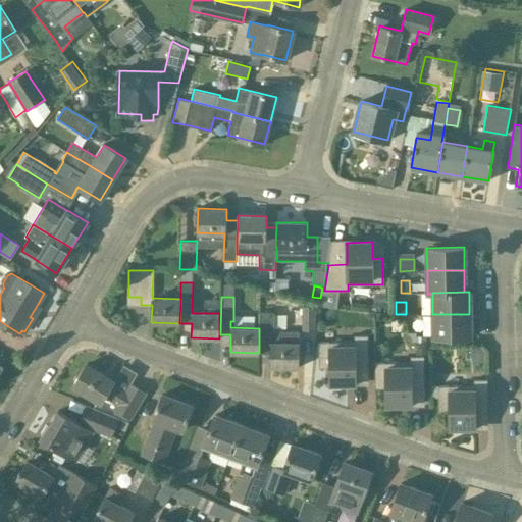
[(317,328),(317,305),(304,305),(304,328),(317,328)]
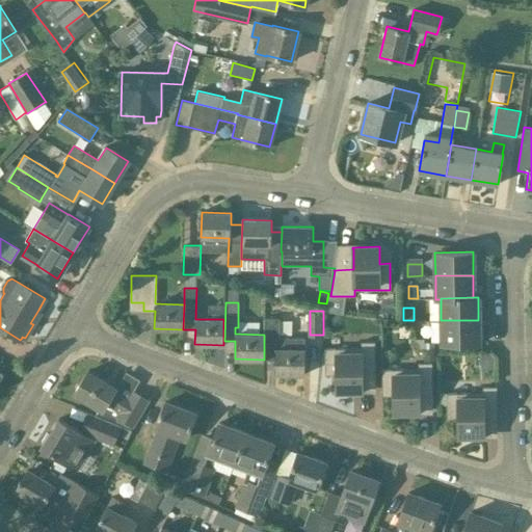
[(264,335),(264,355),(275,355),(275,373),(304,374),(304,349),(304,338),(278,338),(280,318),(264,317),(264,335)]
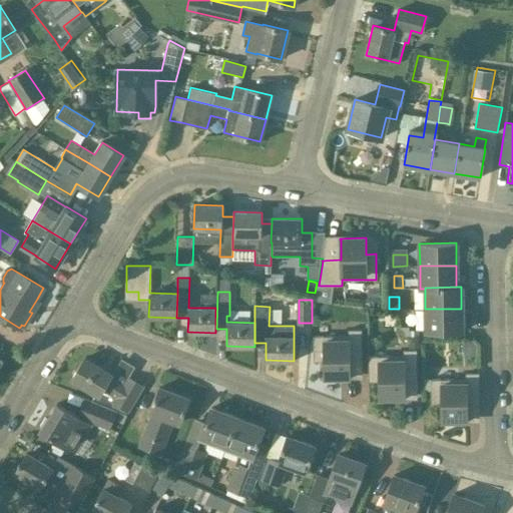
[(461,309),(425,309),(425,332),(462,331),(461,309)]
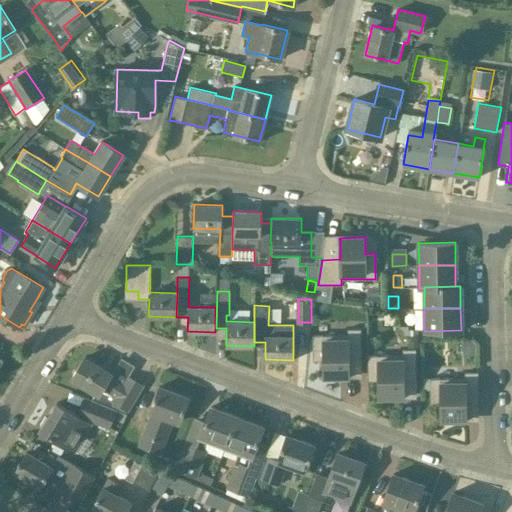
[(312,336),(313,361),(323,361),(323,377),(350,376),(350,375),(349,375),(349,355),(361,355),(361,329),(347,330),(347,335),(312,336)]
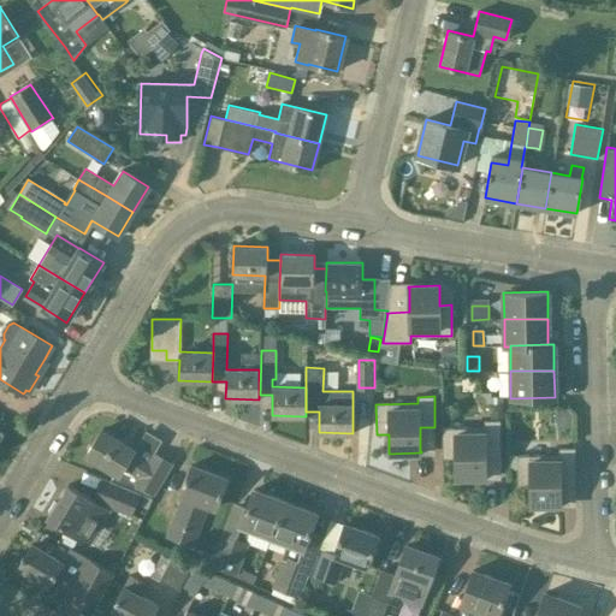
[(556,427),(573,427),(573,413),(566,407),(556,407),(556,427)]
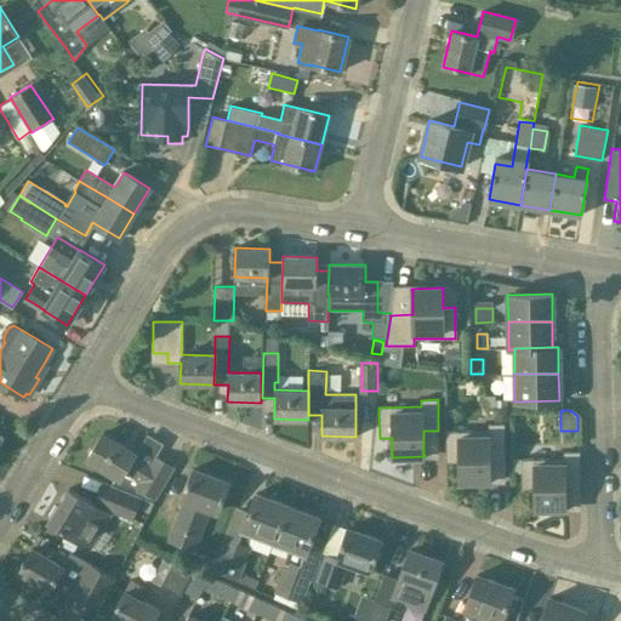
[(445,432),(446,462),(459,462),(459,482),(491,482),(491,479),(490,479),(490,455),(505,455),(505,423),(488,425),(488,431),(445,432)]
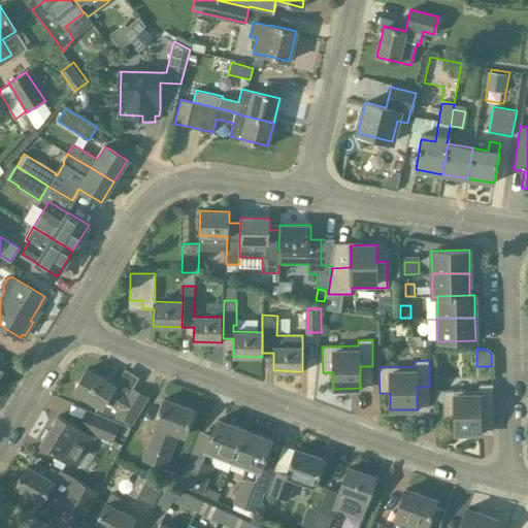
[(87,368),(73,390),(101,407),(105,401),(119,408),(120,409),(118,414),(113,420),(130,427),(146,397),(145,397),(133,389),(129,395),(113,387),(114,386),(87,368)]
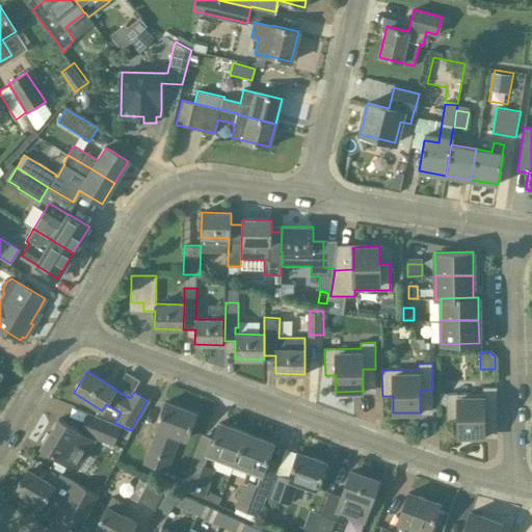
[(447,394),(447,420),(457,419),(457,436),(485,435),(485,434),(484,434),(484,414),(497,414),(497,387),(482,388),(483,393),(447,394)]
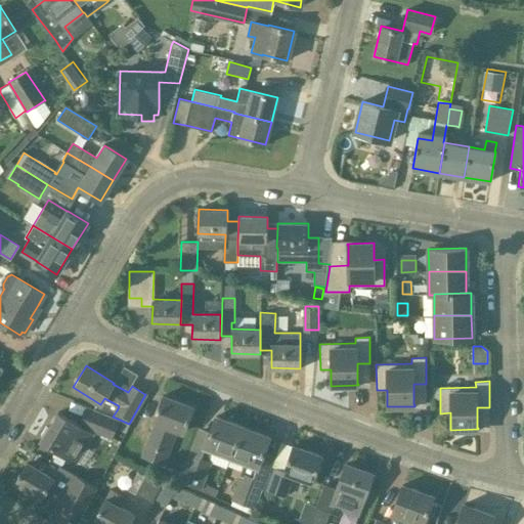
[(153,421),(156,422),(143,454),(164,463),(177,430),(183,432),(192,407),(163,395),(153,421)]
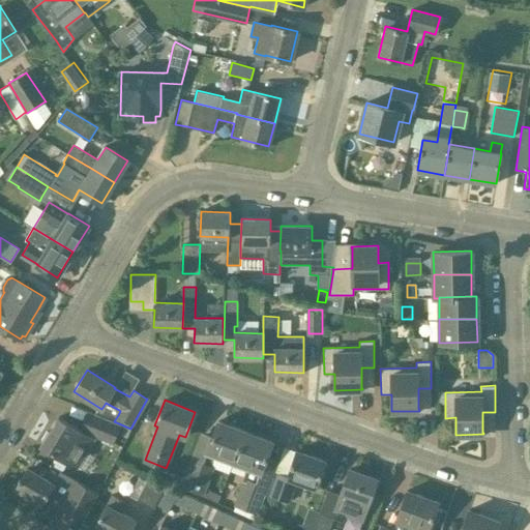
[(114,421),(95,414),(89,428),(86,433),(59,416),(50,432),(48,431),(41,440),(43,441),(41,445),(78,467),(96,437),(113,444),(117,433),(127,437),(130,429),(114,421)]
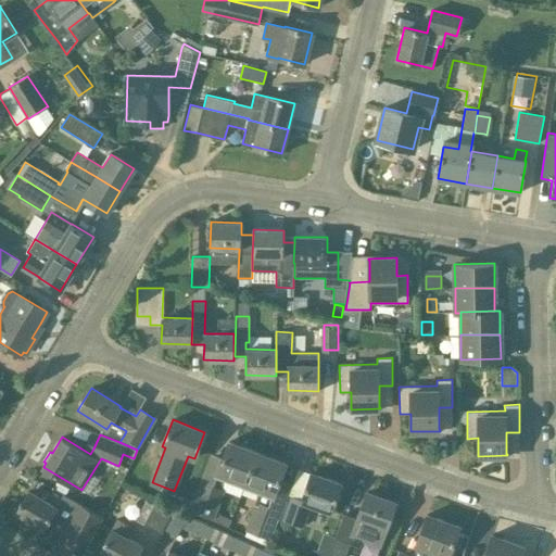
[(245,484),(256,452),(229,441),(217,474),(213,485),(202,481),(191,507),(214,516),(224,490),(222,489),(227,477),(245,484)]
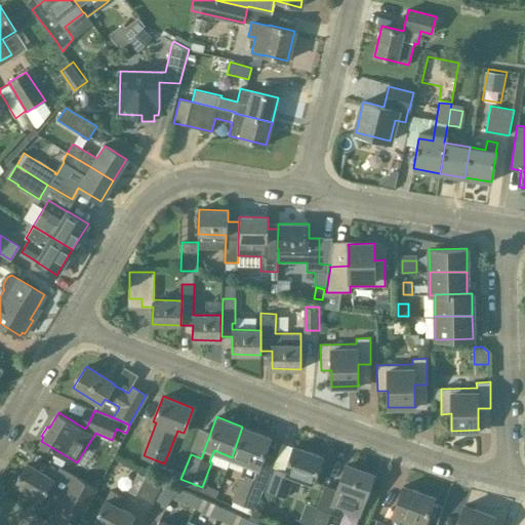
[(270,438),(242,427),(232,457),(245,462),(241,476),(242,476),(233,499),(253,508),(264,483),(252,479),(257,468),(270,438)]
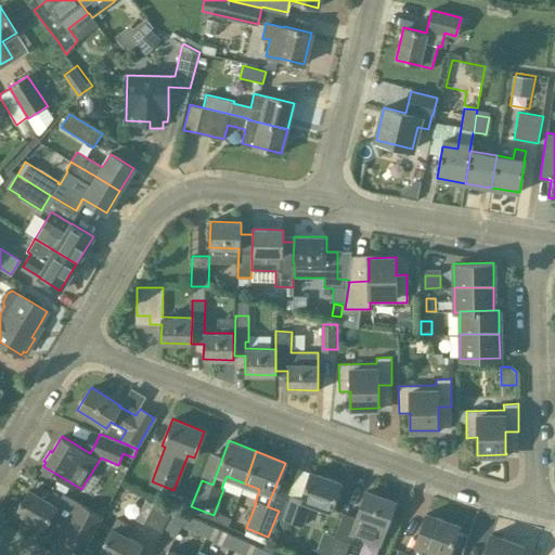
[(331,511),(340,482),(310,472),(300,499),(286,494),(279,517),(302,525),(310,503),(331,511)]
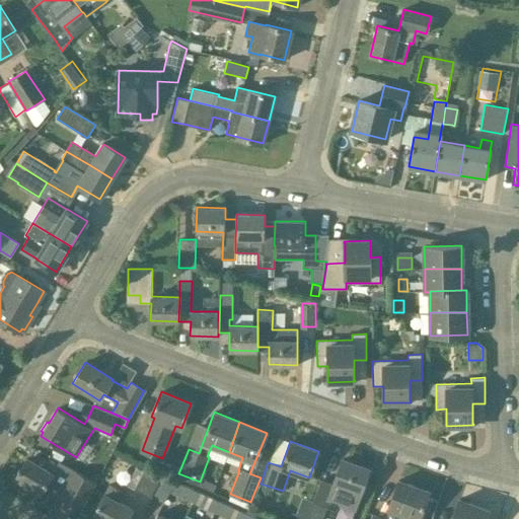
[(53,473),(27,458),(15,478),(40,494),(47,483),(60,491),(57,496),(81,510),(96,484),(74,470),(59,462),(53,473)]
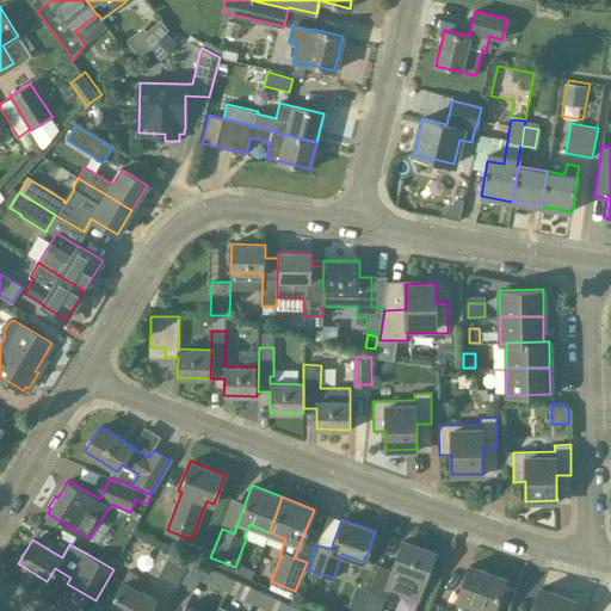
[(369,592),(362,610),(377,610),(383,597),(396,602),(400,592),(401,587),(418,594),(417,598),(418,598),(424,581),(434,553),(402,541),(392,569),(378,565),(377,567),(368,592),(369,592)]
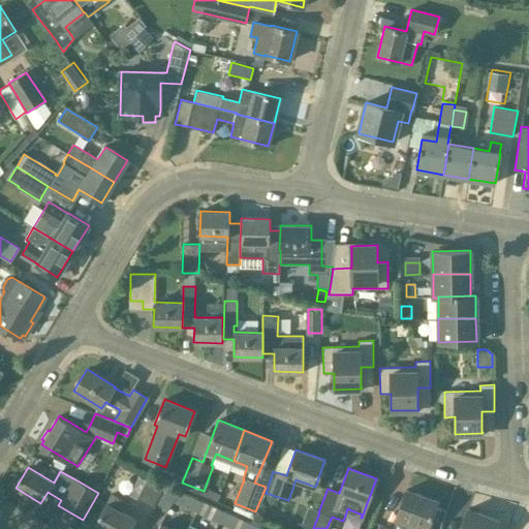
[(149,475),(136,499),(153,507),(165,484),(149,475)]
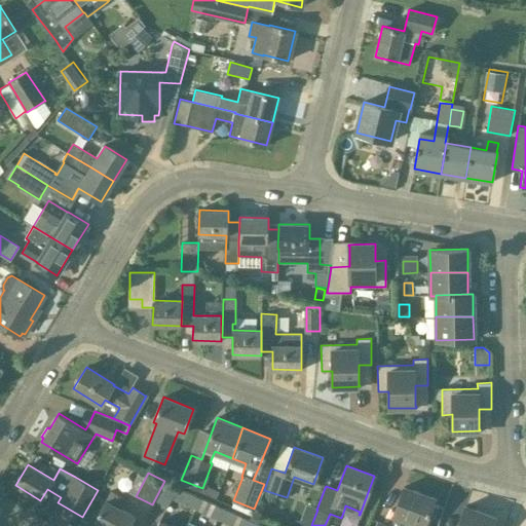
[(378,520),(375,525),(426,525),(427,525),(424,524),(434,498),(404,487),(393,515),(395,515),(390,525),(378,520)]
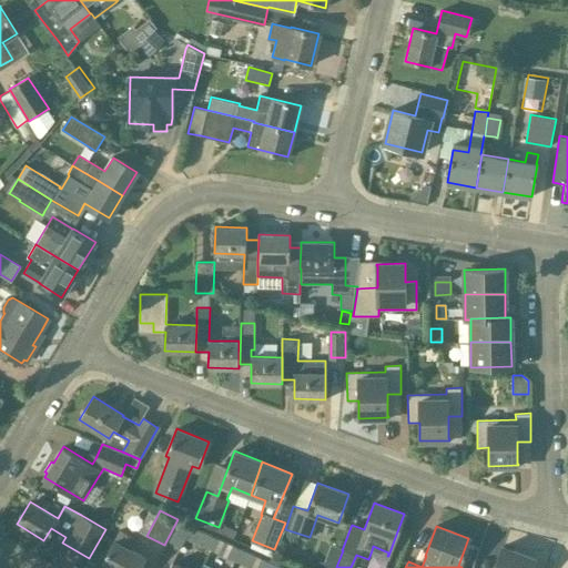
[(186,538),(210,549),(215,538),(192,528),(192,527),(186,538)]
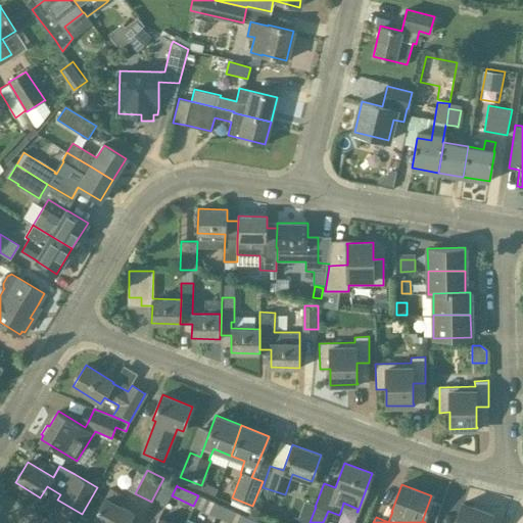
[(93,520),(99,522),(127,522),(133,513),(120,506),(125,495),(111,488),(106,498),(105,497),(93,520)]
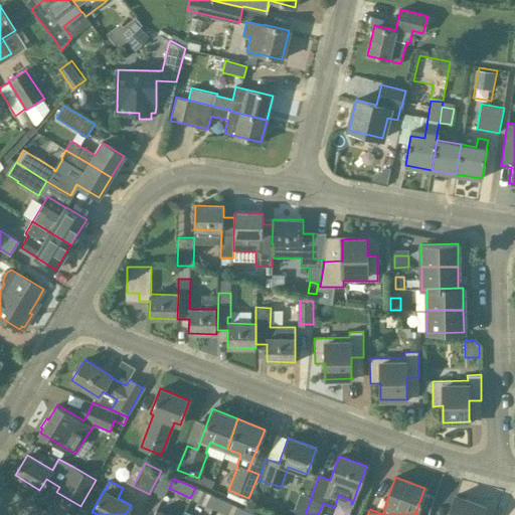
[(217,498),(195,488),(190,498),(213,508),(217,498)]
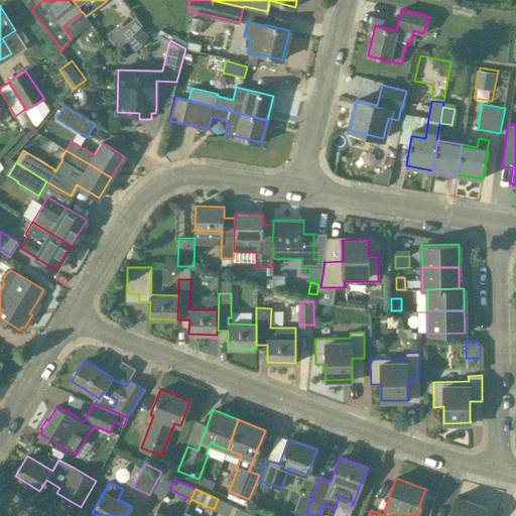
[(457,497),(448,515),(483,515),(486,507),(457,497)]
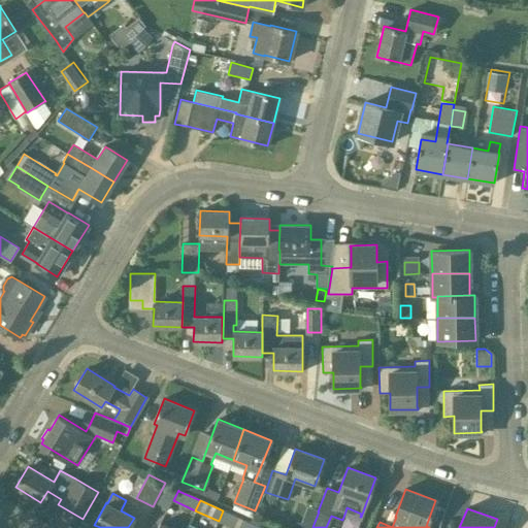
[(223,510),(219,521),(233,527),(242,527),(246,521),(223,510)]
